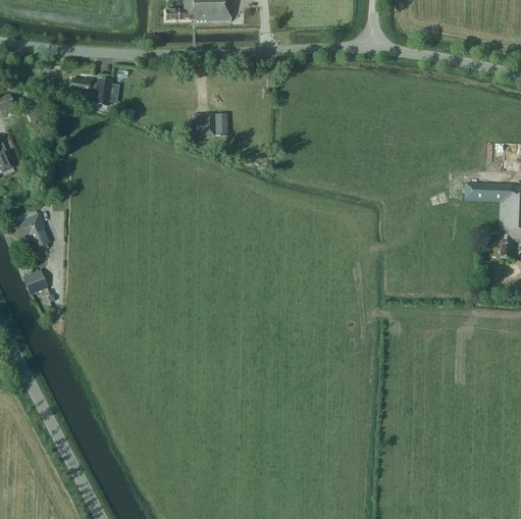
[(166,8),(166,18),(194,18),(195,20),(231,19),(229,0),(184,0),(185,8),(166,8)]
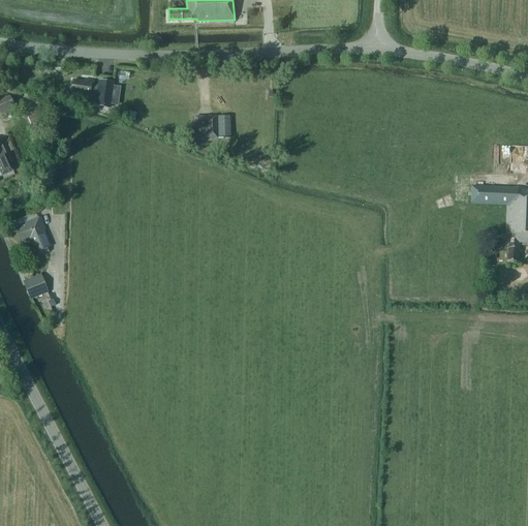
[(85,75),(85,79),(72,76),(71,86),(72,87),(72,89),(83,91),(83,93),(91,94),(91,92),(96,92),(95,102),(109,104),(112,80),(98,78),(98,83),(93,82),(93,76),(85,75)]
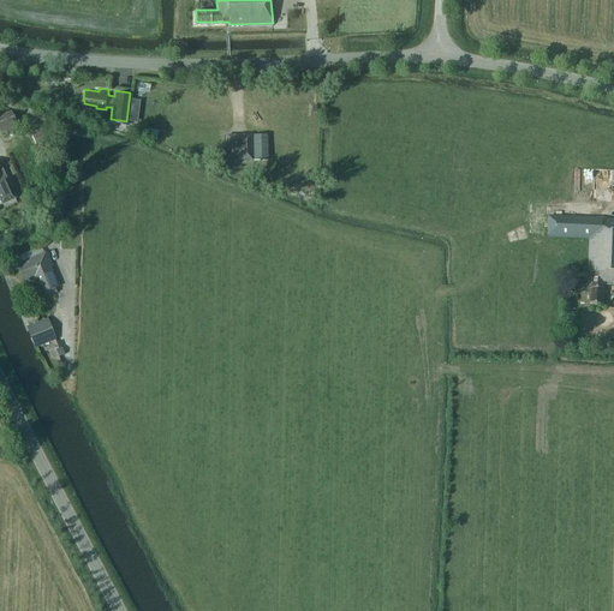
[(9,131),(10,133),(13,132),(12,130),(19,126),(13,111),(0,115),(0,127),(3,133),(9,131)]
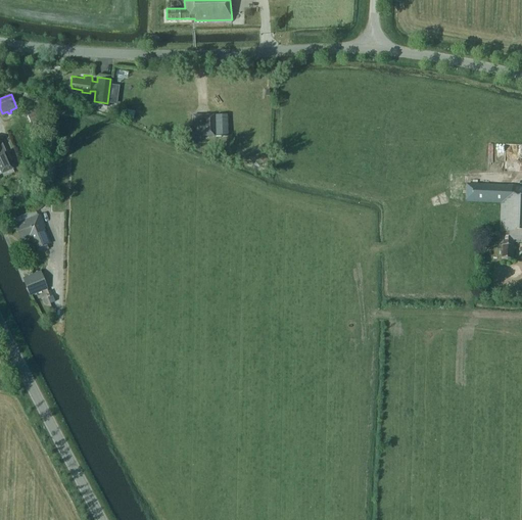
[(40,106),(28,111),(33,124),(45,119),(40,106)]
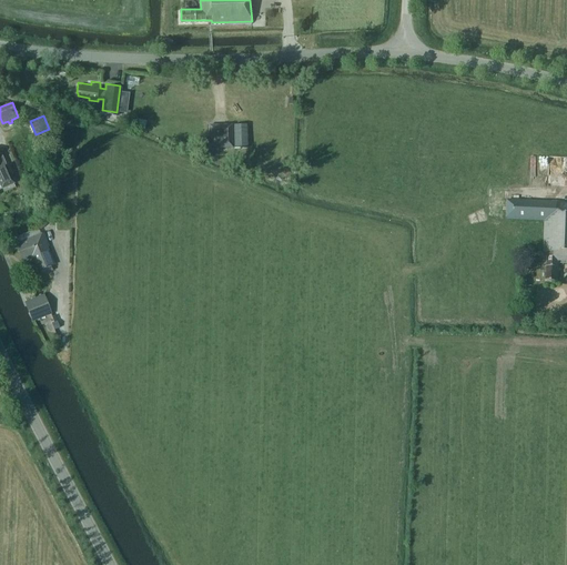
[(232,125),(209,125),(209,148),(232,148),(232,125)]
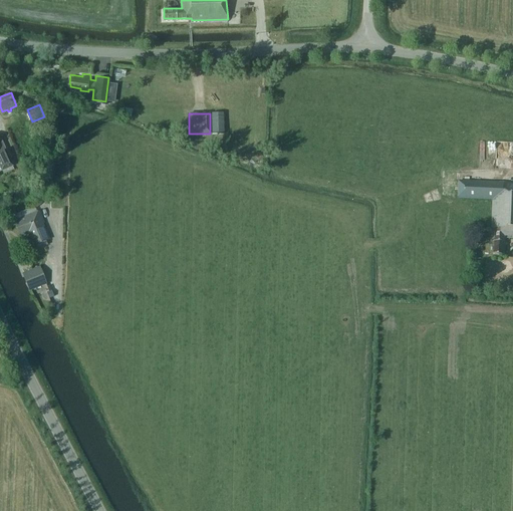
[(0,164),(2,169),(13,164),(7,149),(6,149),(5,147),(6,146),(3,139),(0,140),(0,164)]
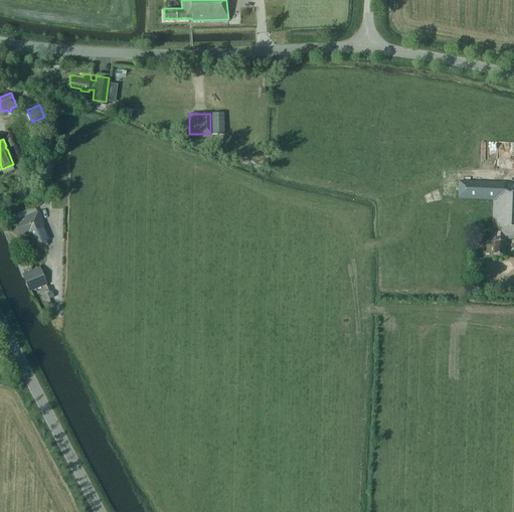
[(513,180),(462,179),(462,196),(494,197),(493,226),(495,226),(494,252),(506,252),(506,236),(513,235),(513,180)]
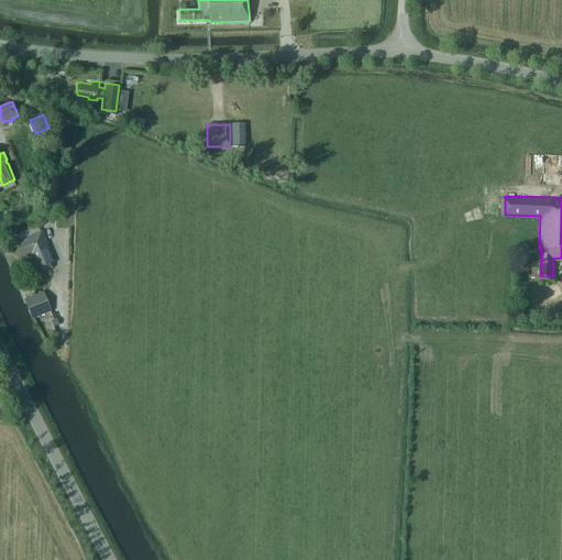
[(23,255),(32,252),(37,265),(40,264),(42,268),(48,266),(46,262),(52,260),(44,241),(46,241),(42,231),(17,241),(23,255)]
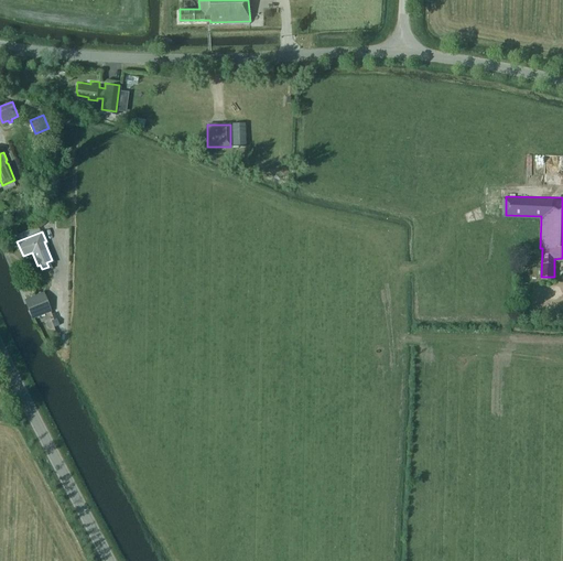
[(36,315),(52,310),(44,291),(25,299),(30,309),(33,308),(36,315)]
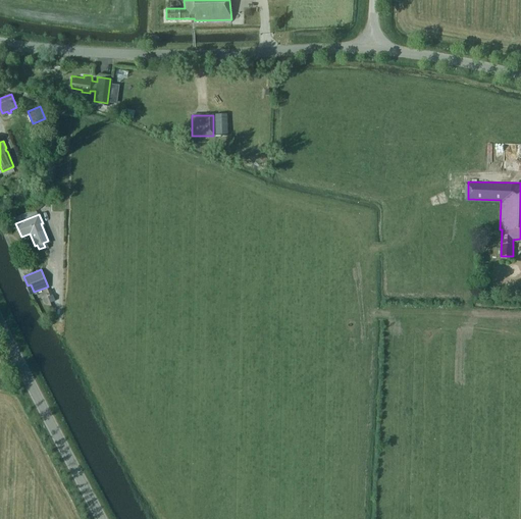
All buildings are outlined.
